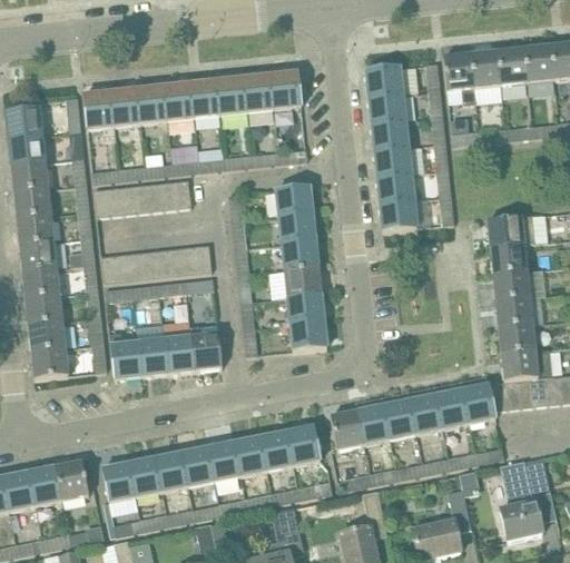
[(569,41),(548,43),(551,78),(569,76),(569,41)]
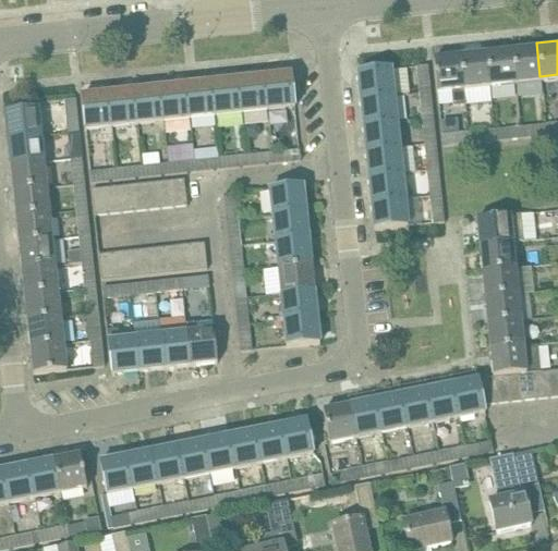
[(540,76),(536,43),(511,46),(514,80),(540,76)]
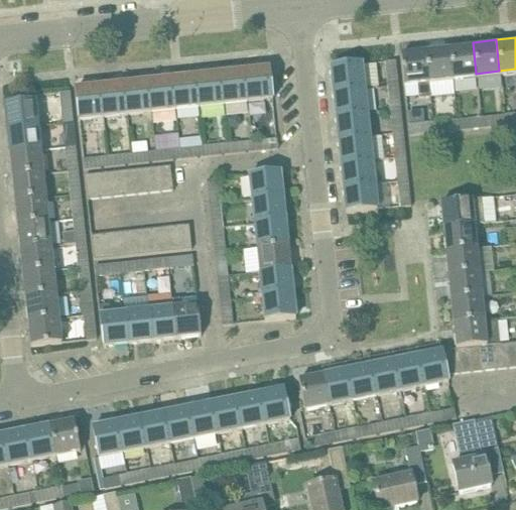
[(476,74),(473,42),(448,44),(452,76),(476,74)]
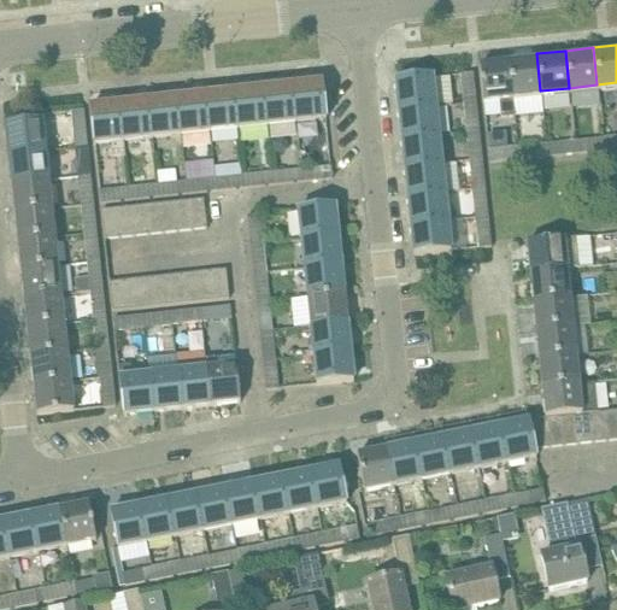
[(536,53),(507,57),(511,94),(512,94),(540,91),(536,53)]
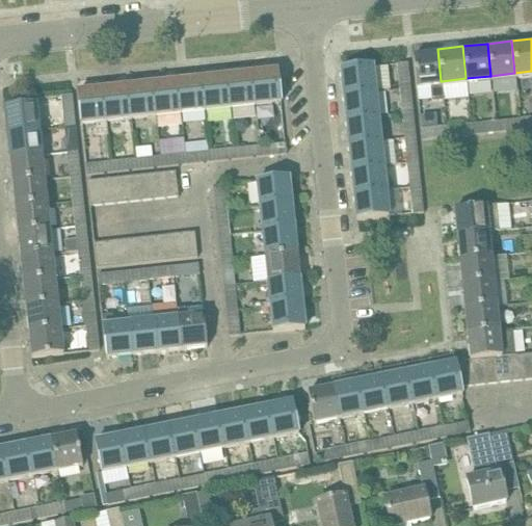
[(441,81),(437,49),(413,51),(417,83),(430,82),(432,97),(443,96),(442,81),(441,81)]
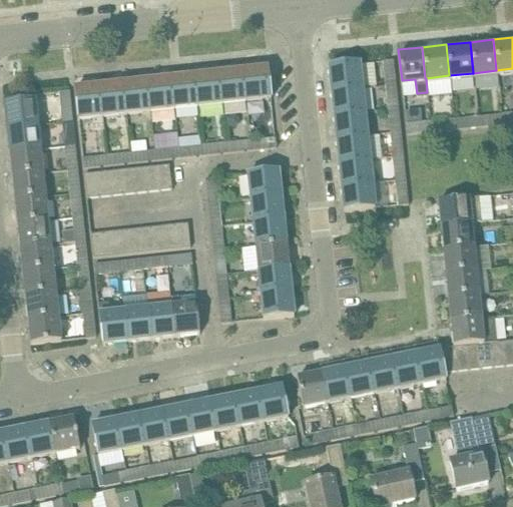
[(386,82),(396,81),(393,55),(383,56),(386,82)]
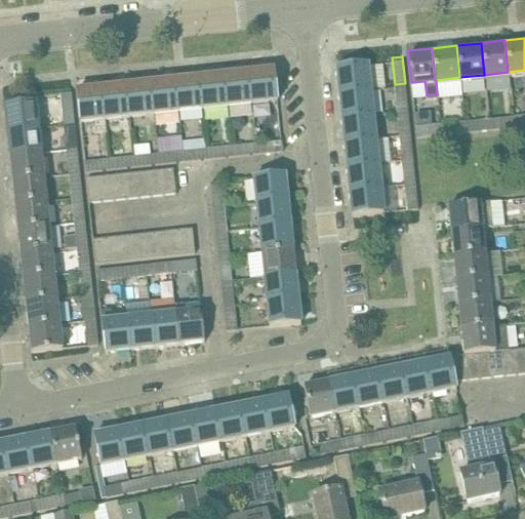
[(338,90),(370,86),(368,60),(336,64),(338,90)]
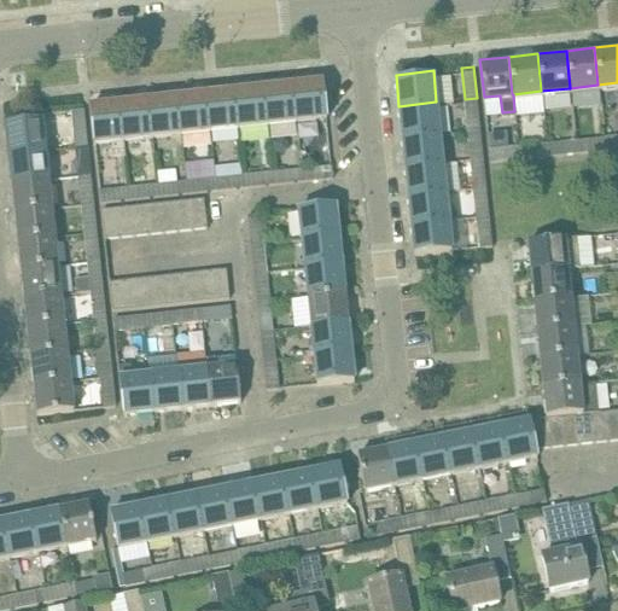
[(322,76),(293,79),(297,116),(325,114),(326,114),(322,76)]
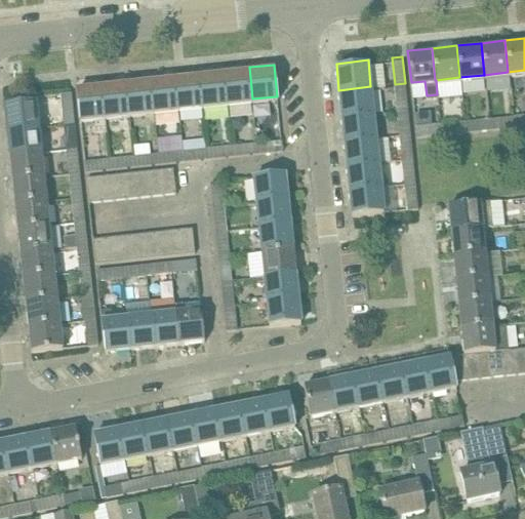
[(252,98),(249,67),(224,70),(228,102),(252,98)]
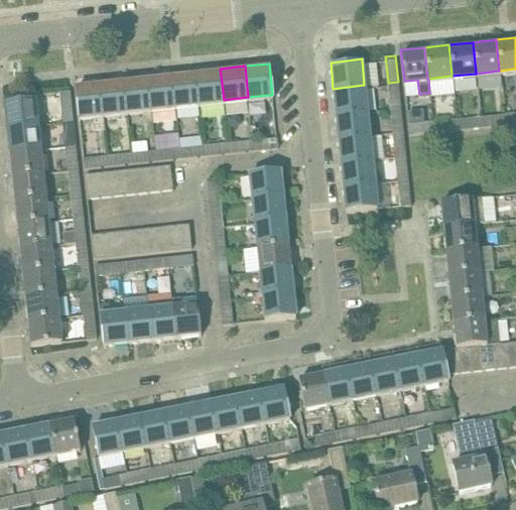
[(220,69),(196,72),(200,102),(224,100),(220,69)]
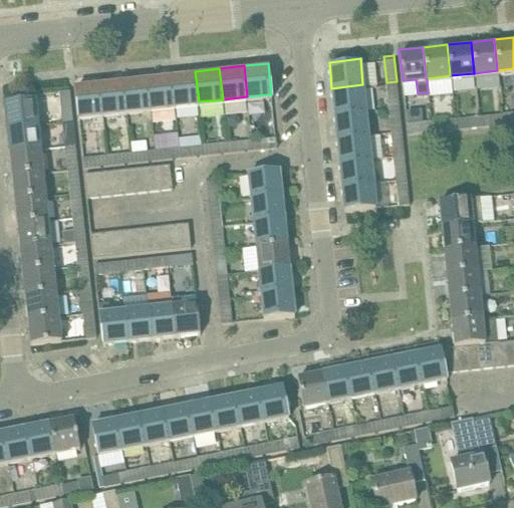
[(195,71),(172,73),(175,104),(199,101),(195,71)]
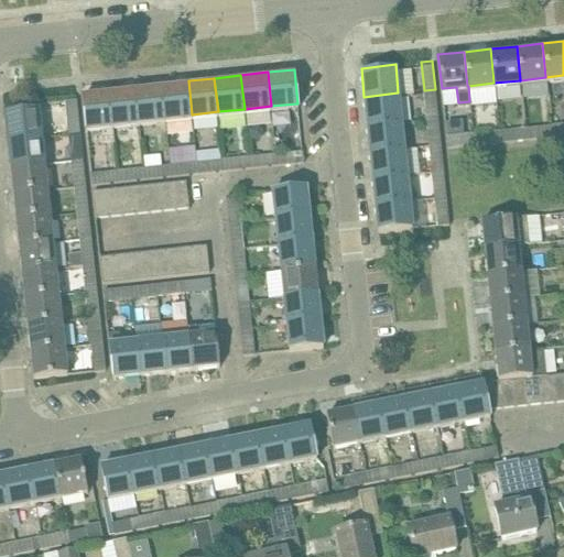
[(188,80),(162,84),(165,117),(192,115),(188,80)]
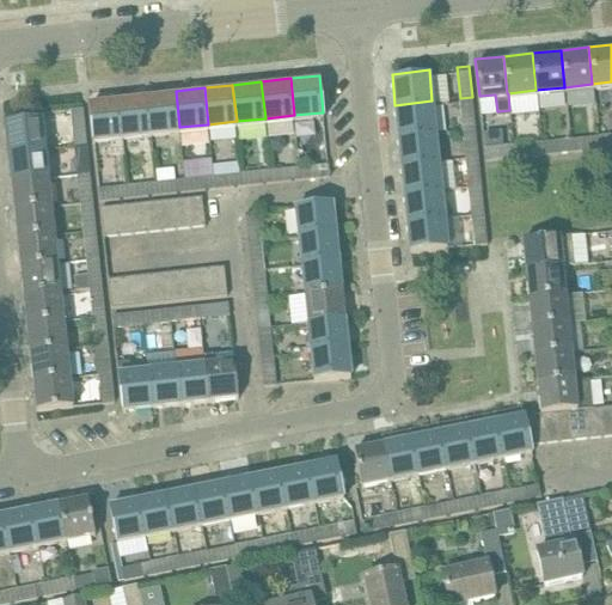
[(179,127),(176,91),(146,93),(151,130),(179,127)]
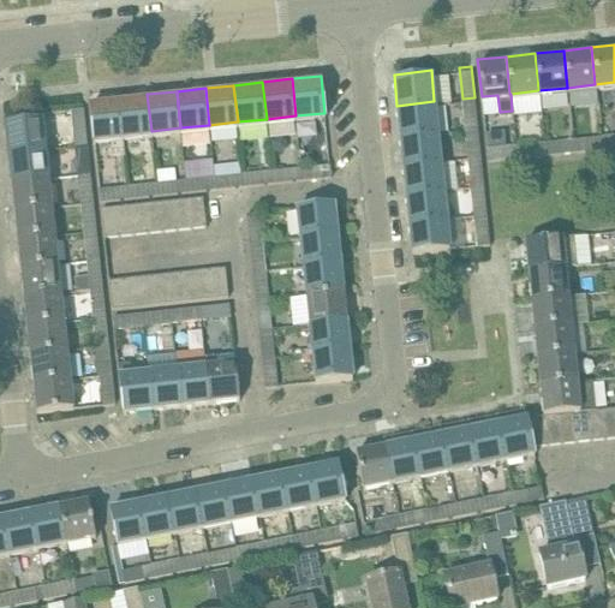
[(147,94),(118,97),(123,135),(151,131),(147,94)]
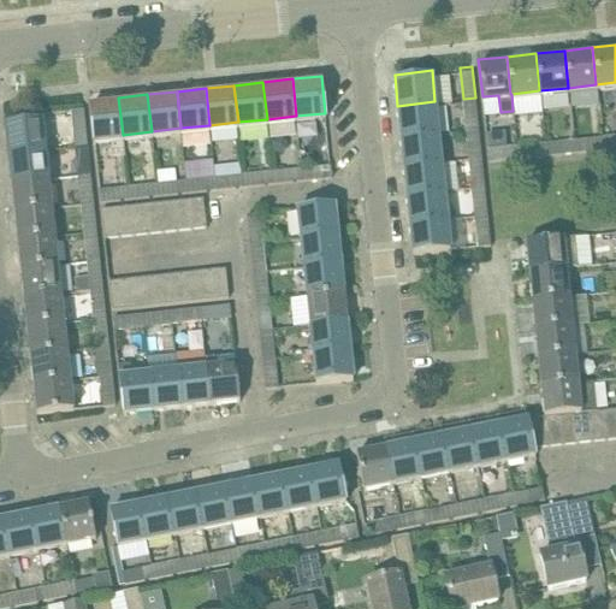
[(123,135),(118,98),(89,100),(94,137),(123,135)]
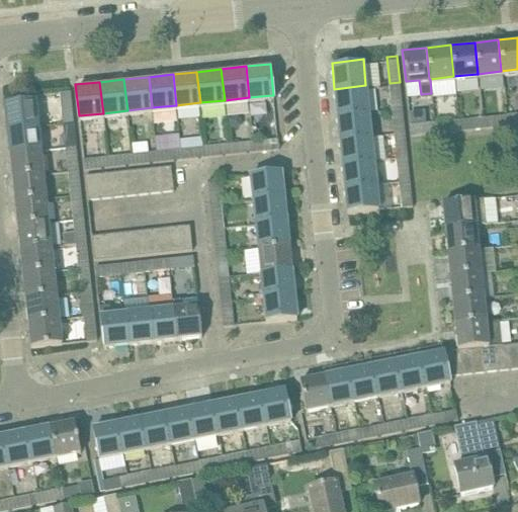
[(402,105),(400,82),(390,83),(392,106),(402,105)]
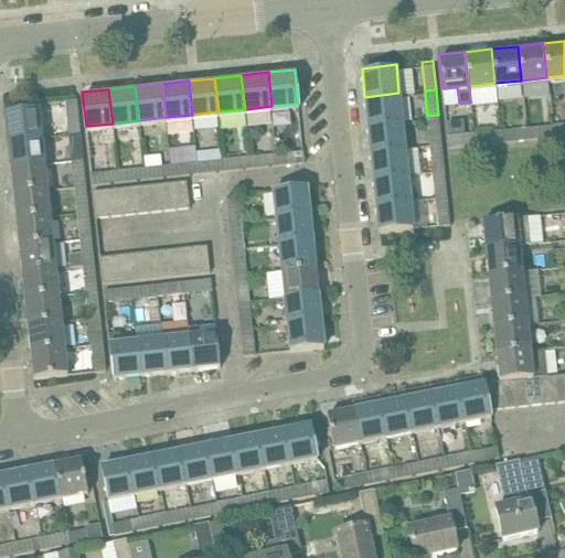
[(398,93),(364,97),(368,122),(402,119),(398,93)]
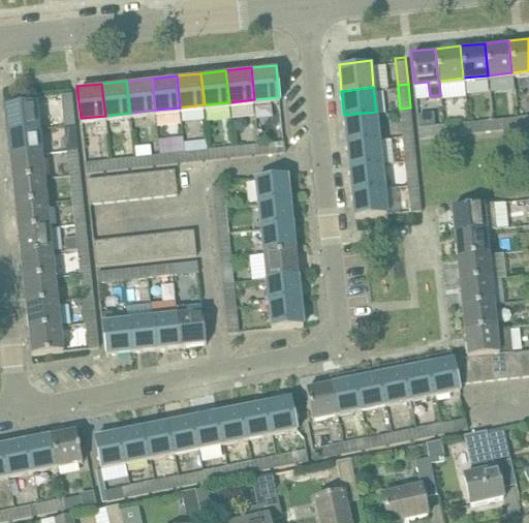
[(64,122),(74,121),(71,95),(61,96),(64,122)]
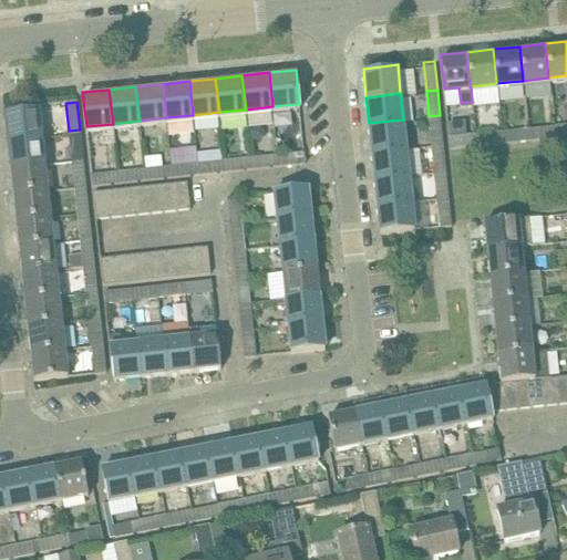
[(298,104),(272,106),(275,122),(299,120),(298,104)]
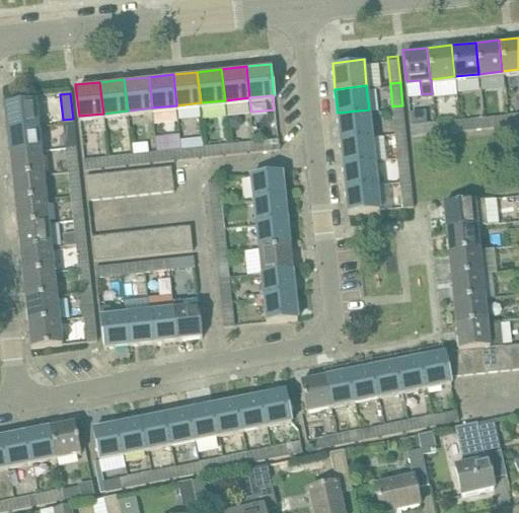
[(7,126),(39,122),(35,97),(4,100),(7,126)]
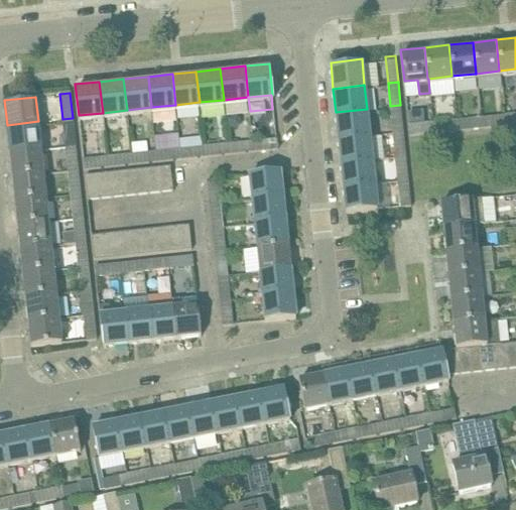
[(400,105),(390,106),(393,131),(403,130),(400,105)]
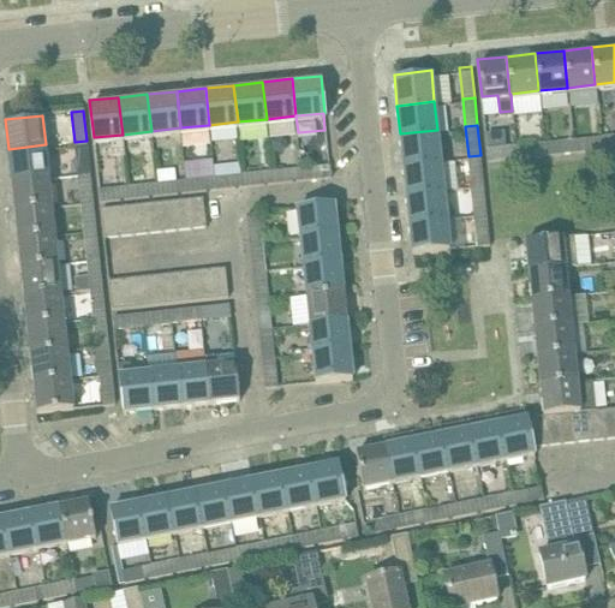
[(440,159),(437,130),(400,133),(404,164),(440,159)]
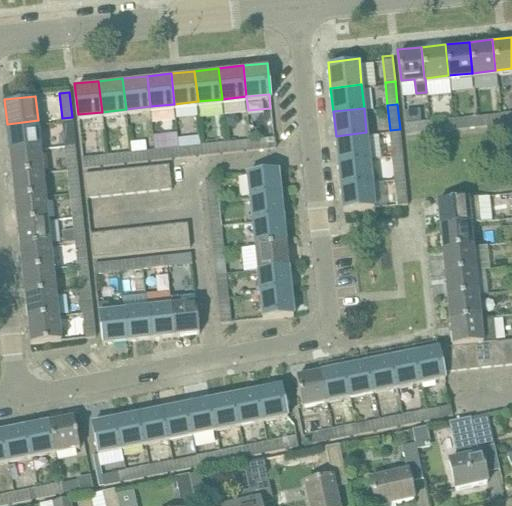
[(511,118),(511,108),(499,109),(500,119),(511,118)]
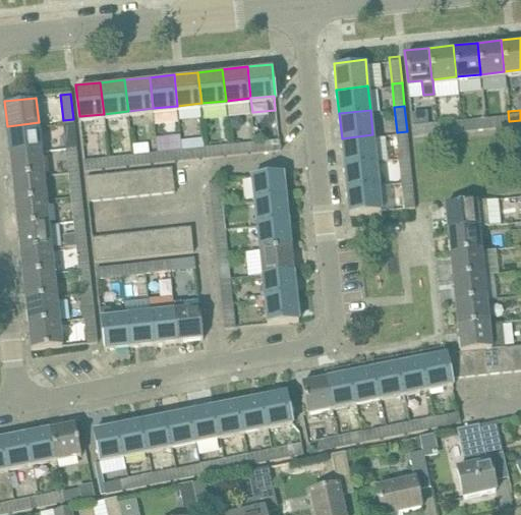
[(508,111),(484,114),(485,124),(509,121),(508,111)]
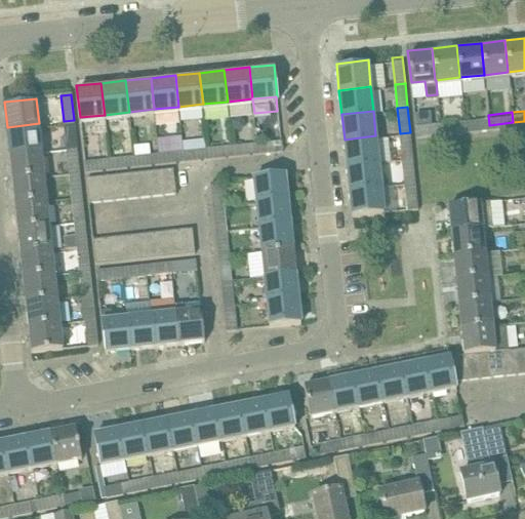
[(488,115),(463,117),(465,127),(489,125),(488,115)]
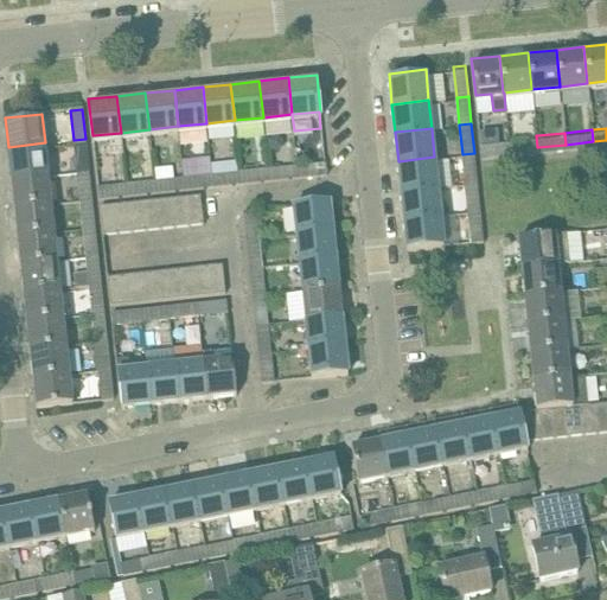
[(537,147),(536,135),(508,139),(509,151),(537,147)]
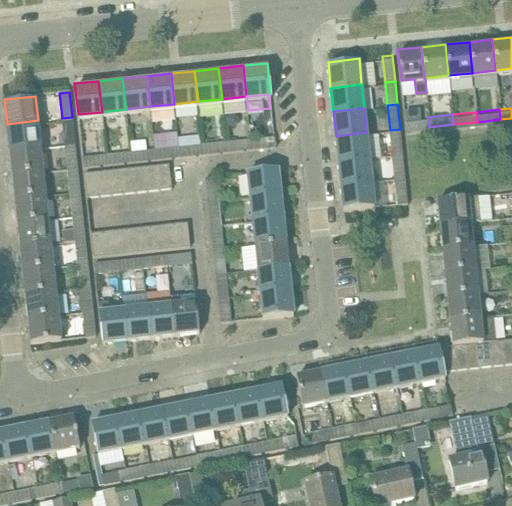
[(75,140),(72,117),(62,118),(65,141),(75,140)]
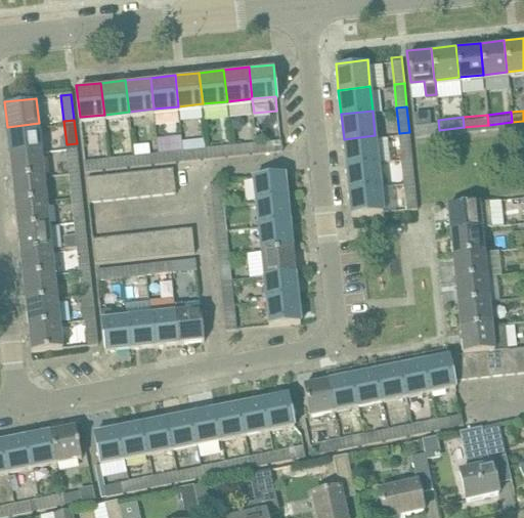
[(439,130),(438,120),(415,122),(416,132),(439,130)]
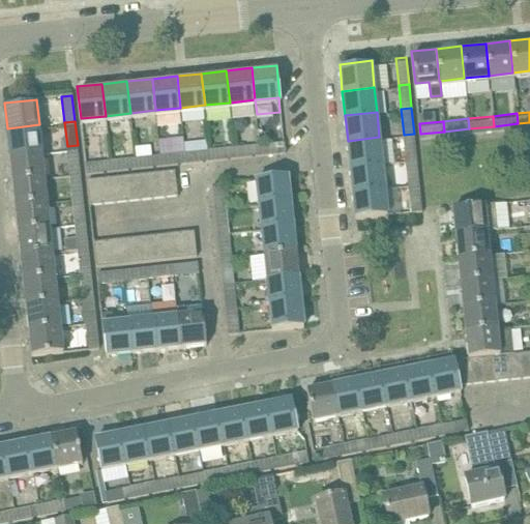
[(39,124),(7,128),(9,152),(41,149),(39,124)]
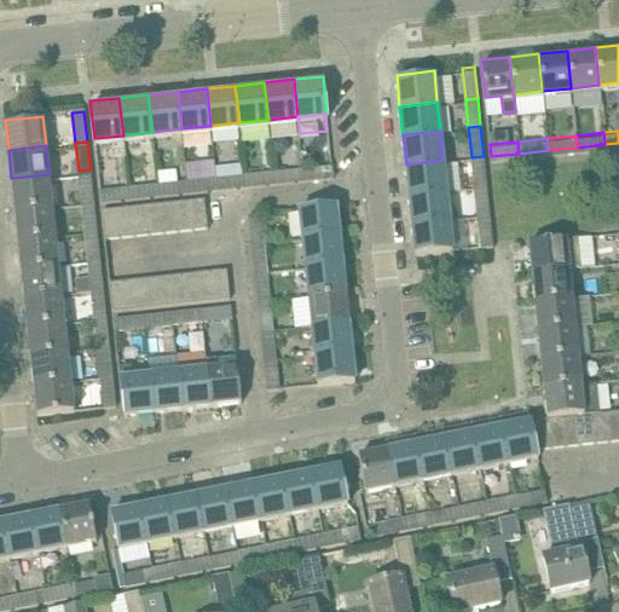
[(486,185),(484,156),(472,157),(474,186),(486,185)]
